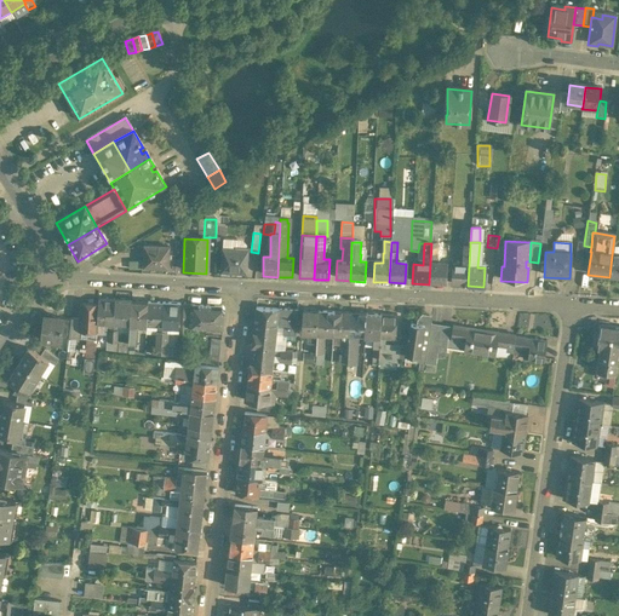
[(437,245),(431,243),(429,285),(445,286),(446,265),(436,265),(437,245)]
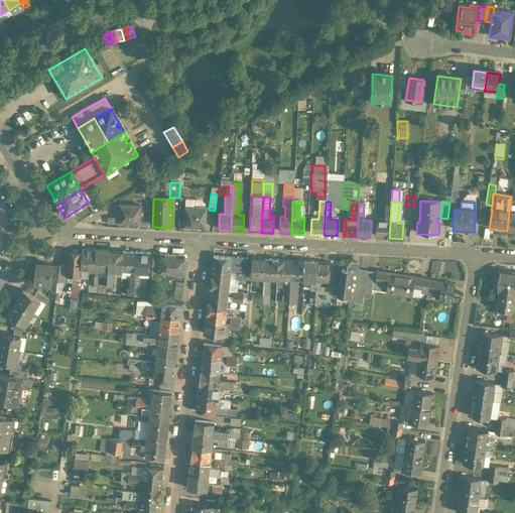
[(385,222),(377,222),(376,238),(389,238),(391,205),(386,205),(385,222)]
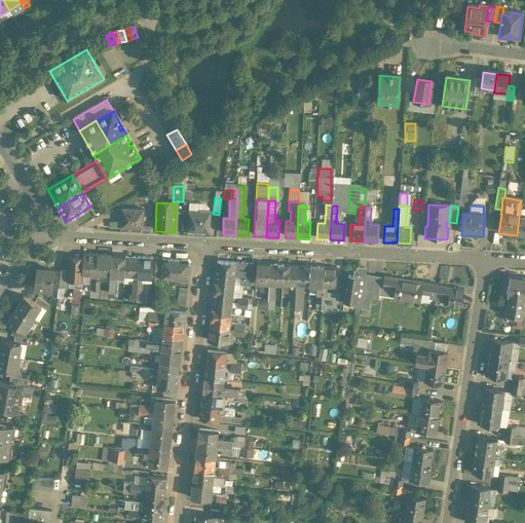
[(143,212),(122,211),(121,229),(142,230),(143,212)]
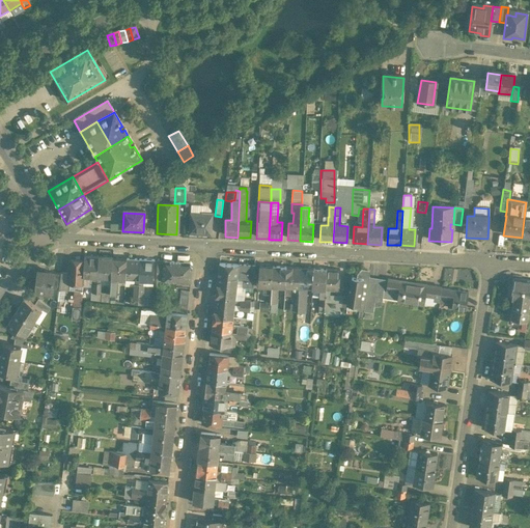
[(201,215),(190,215),(189,234),(211,237),(212,216),(212,215),(212,214),(201,214),(201,215)]
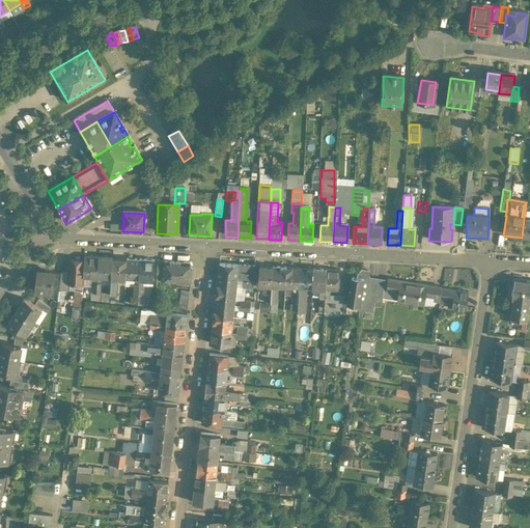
[(99,259),(84,258),(84,262),(83,278),(92,278),(92,279),(91,283),(96,284),(99,259)]
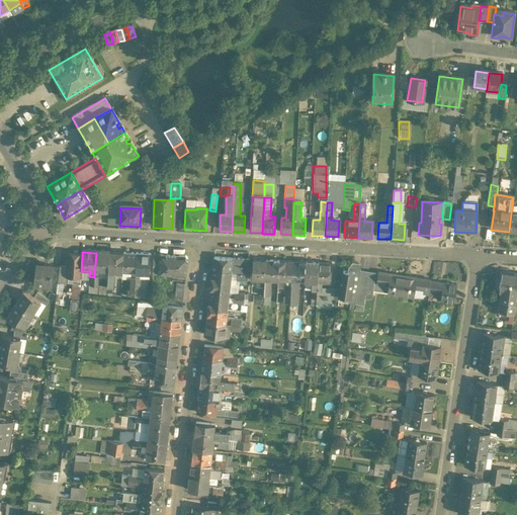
[(109,253),(96,253),(94,277),(98,277),(99,272),(108,272),(109,253)]
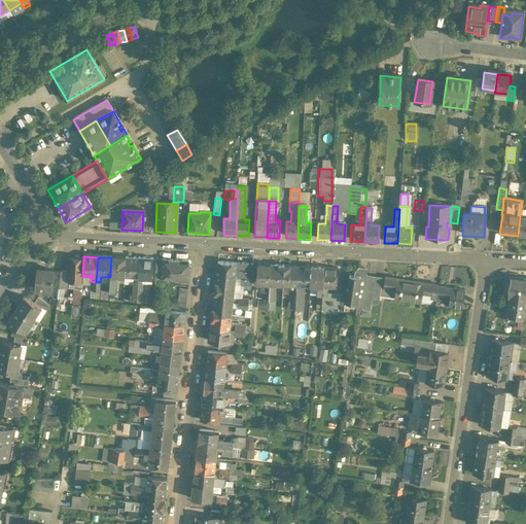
[(125,258),(111,257),(110,277),(110,282),(114,283),(114,278),(124,278),(125,258)]
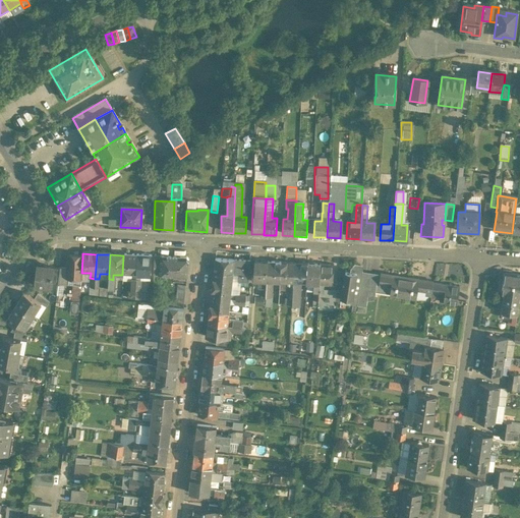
[(136,256),(123,255),(122,275),(131,276),(131,281),(135,281),(136,256)]
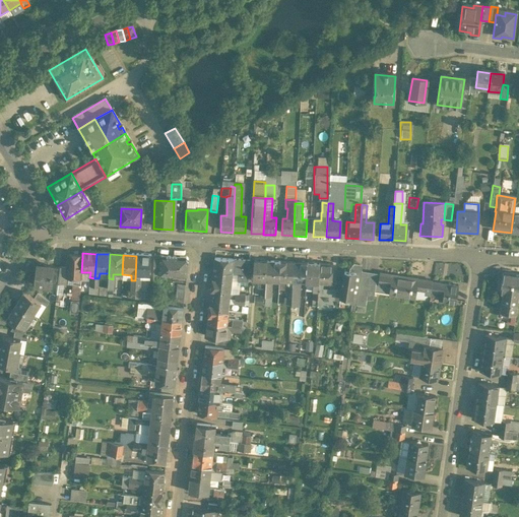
[(82,257),(67,256),(66,278),(81,279),(81,272),(82,257)]
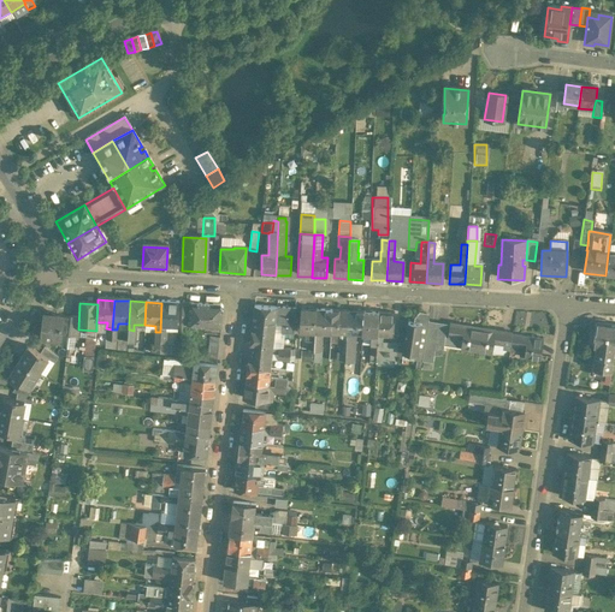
[(178,303),(161,303),(160,332),(165,332),(166,326),(177,327),(178,303)]
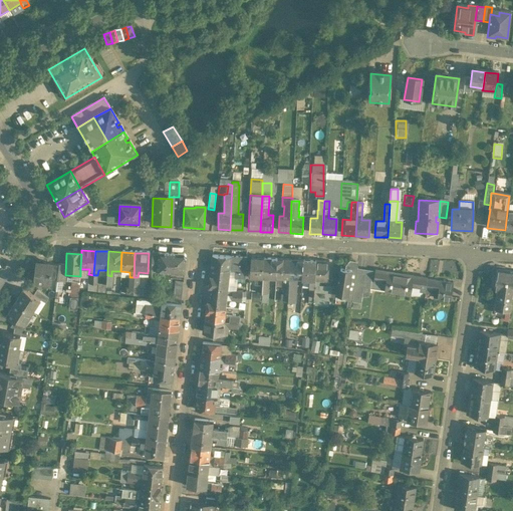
[(184,255),(152,254),(151,272),(157,273),(184,274),(186,258),(184,256),(184,255)]
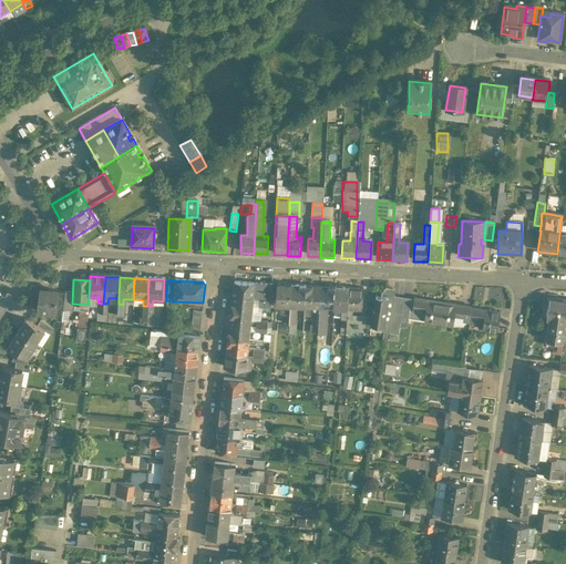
[(271,286),(234,284),(232,298),(253,299),(253,300),(259,301),(270,301),(271,286)]
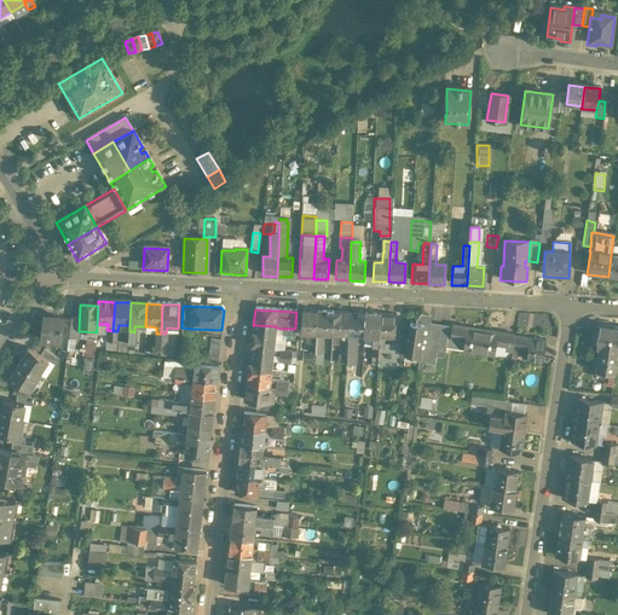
[(318,313),(302,312),(300,335),(306,335),(306,344),(310,344),(316,344),(316,342),(318,313)]
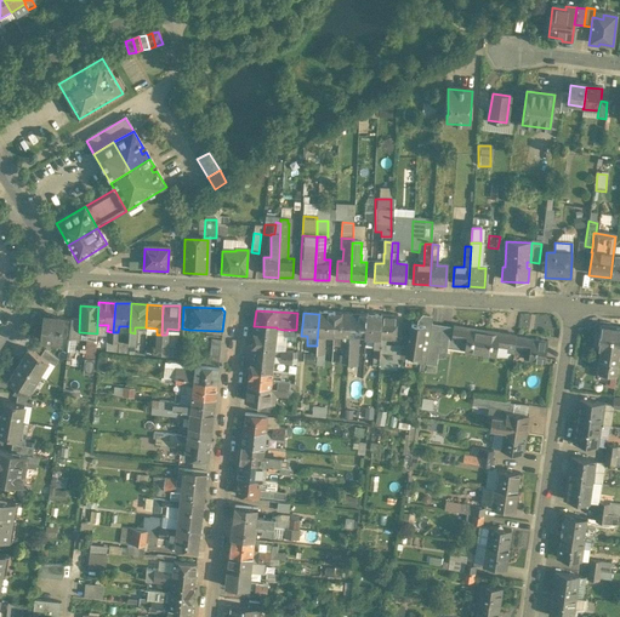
[(335,314),(319,314),(317,343),(323,343),(324,337),(333,337),(335,314)]
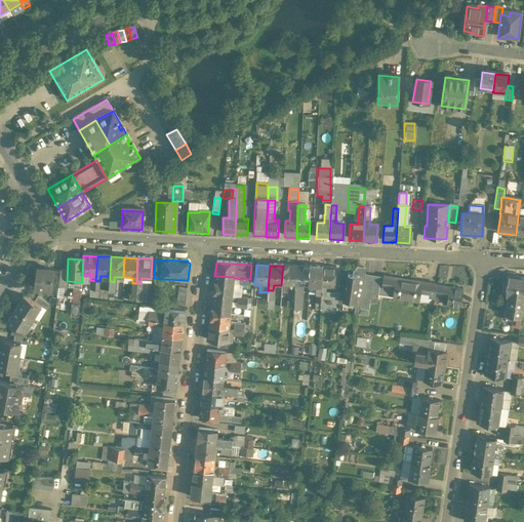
[(295,267),(283,266),(281,285),(290,286),(289,291),(294,291),(295,267)]
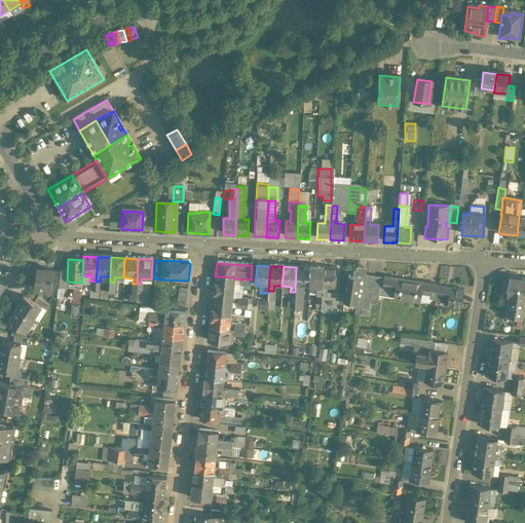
[(309,268),(296,267),(295,292),(300,292),(300,287),(308,288),(309,268)]
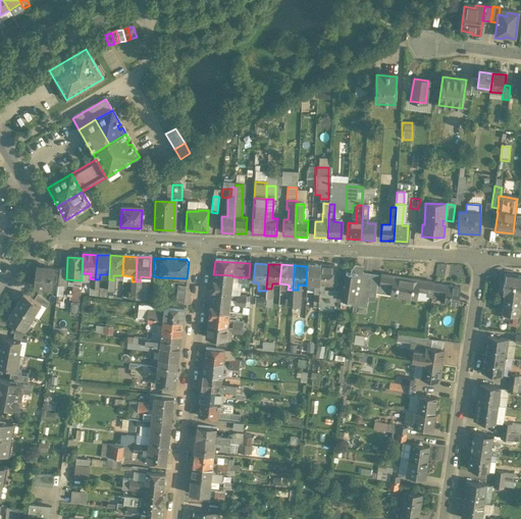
[(320,266),(307,266),(306,286),(314,286),(314,291),(319,291),(320,266)]
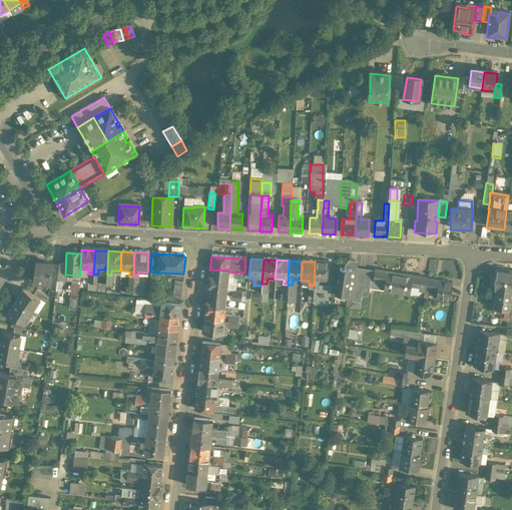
[(328,263),(315,262),(314,286),(318,286),(319,283),(318,282),(327,282),(328,263)]
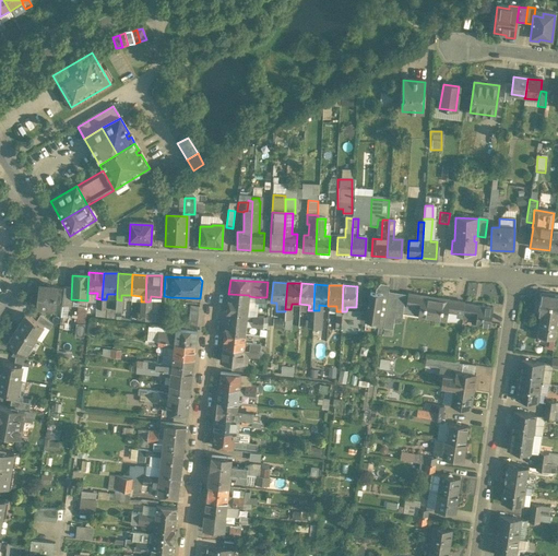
[(57,290),(42,287),(40,298),(37,298),(36,307),(55,309),(55,306),(57,291),(57,290)]
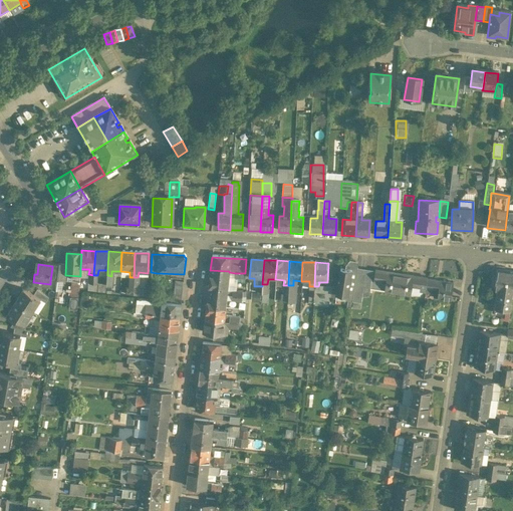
[(374,272),(356,269),(356,272),(354,284),(351,302),(360,304),(362,289),(369,289),(371,273),(374,274),(374,272)]
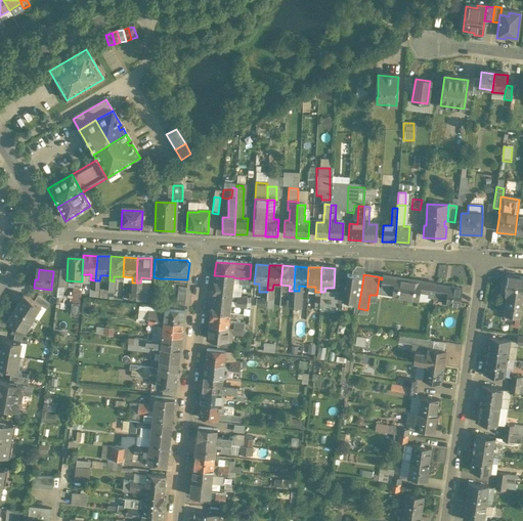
[(233,276),(214,275),(213,288),(232,290),(232,287),(233,281),(236,284),(240,285),(249,285),(250,278),(240,278),(233,277),(233,276)]
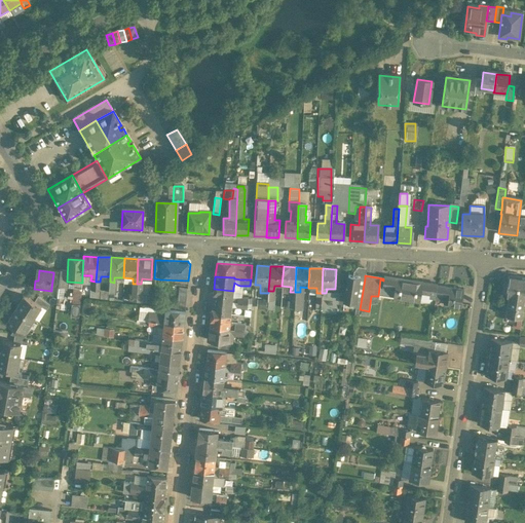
[(359,277),(348,276),(346,285),(345,285),(345,288),(346,288),(344,300),(354,301),(357,290),(359,277)]
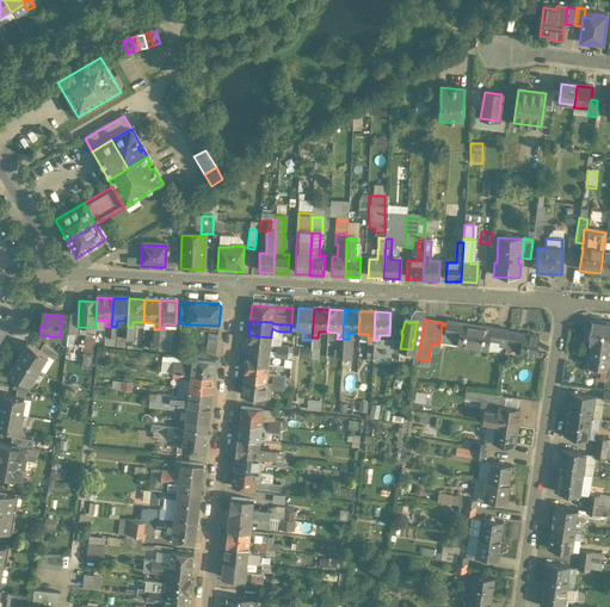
[(609,323),(590,322),(589,330),(585,329),(585,335),(589,336),(587,345),(591,346),(587,367),(605,370),(609,347),(609,338),(609,323)]
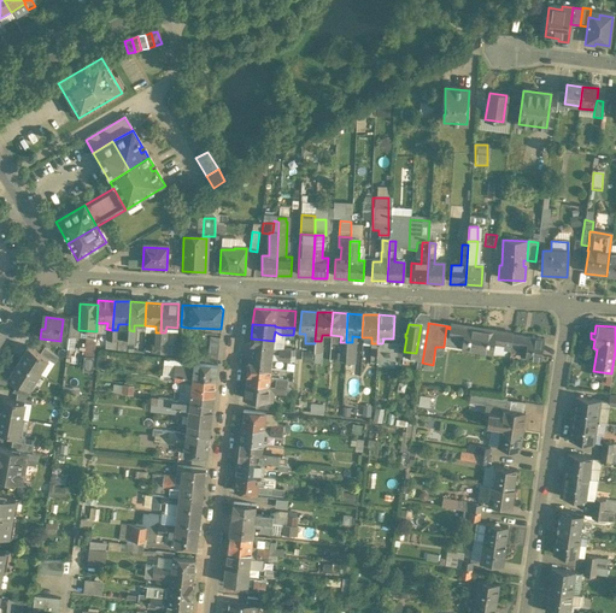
[(480,331),(450,326),(450,329),(447,337),(462,340),(461,351),(476,353),(480,331)]
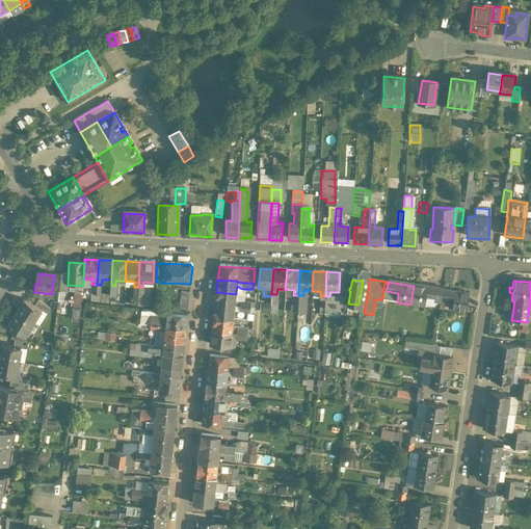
[(435,289),(414,286),(410,305),(424,307),(426,297),(433,298),(435,289)]
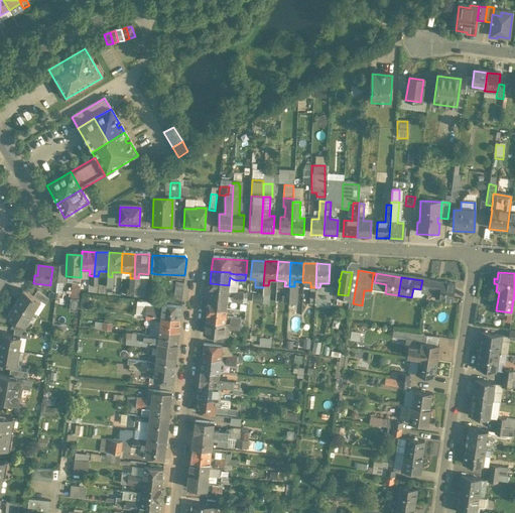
[(428,281),(422,280),(420,289),(420,294),(426,295),(427,290),(428,281)]
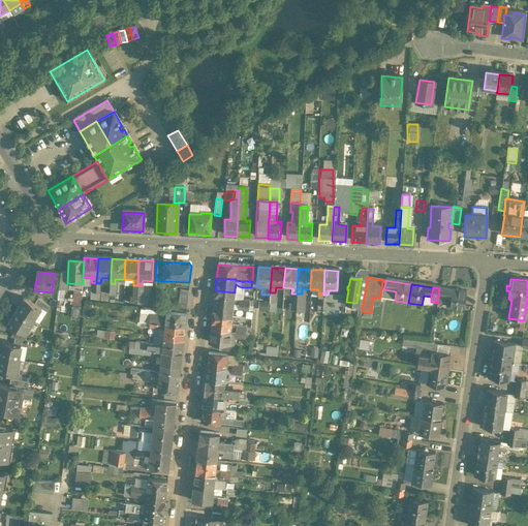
[(466,292),(439,288),(438,298),(451,300),(449,309),(463,311),(466,292)]
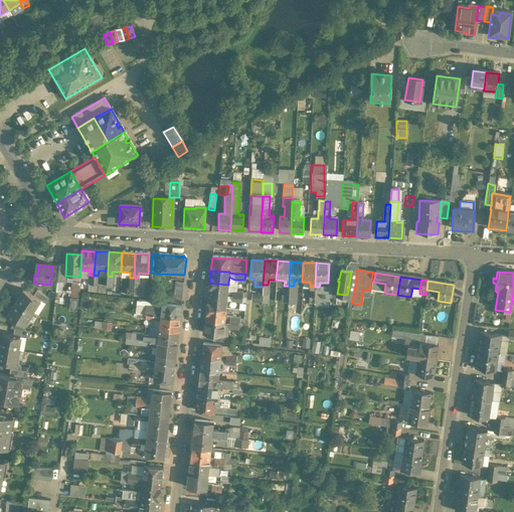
[(181,301),(182,282),(174,282),(173,300),(181,301)]
